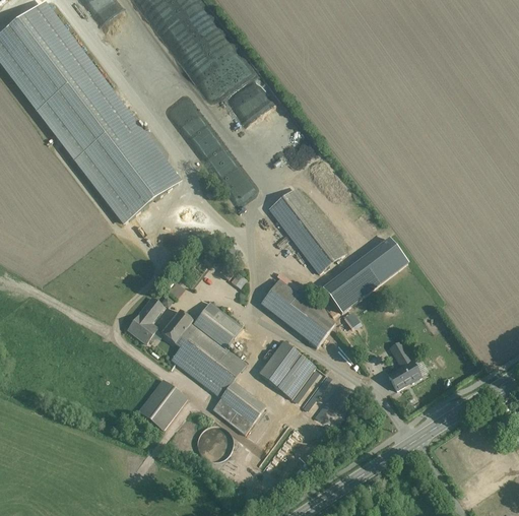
[(140,132),(43,3),(0,36),(0,59),(124,222),(178,181),(165,163),(166,153),(149,133),(140,132)]
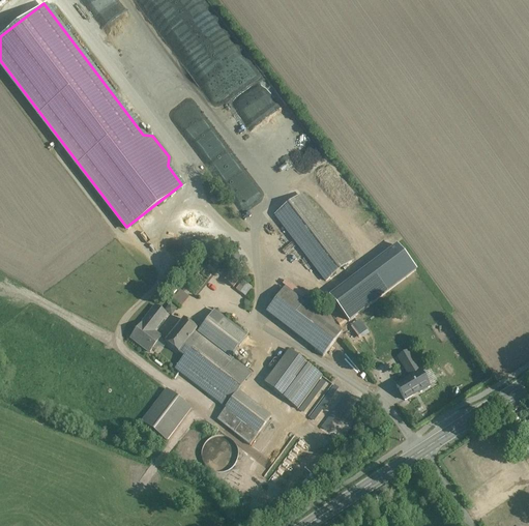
[(351,258),(300,192),(287,202),(273,212),(324,279),(338,268),(351,258)]
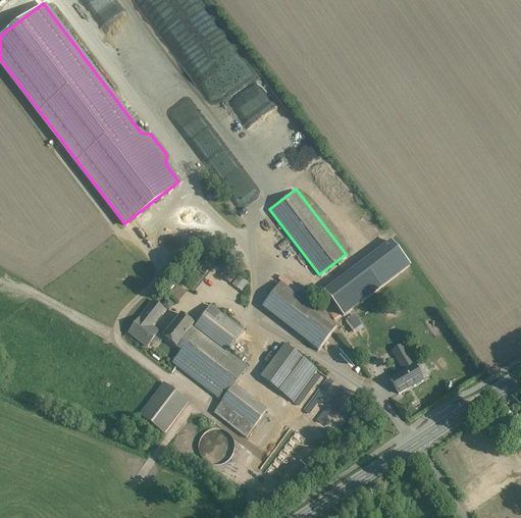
[(235,271),(225,264),(219,272),(228,279),(235,271)]
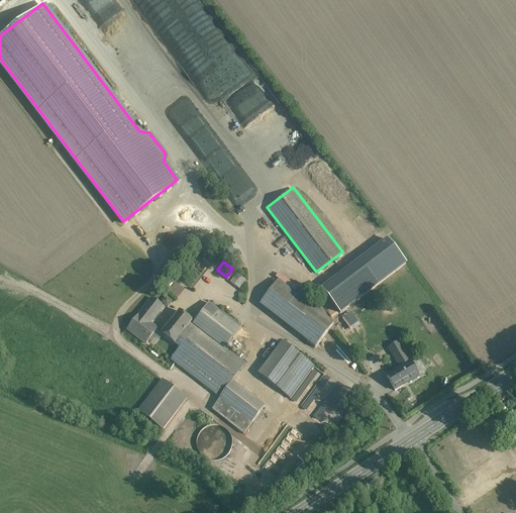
[(261,278),(269,284),(275,276),(267,270),(261,278)]
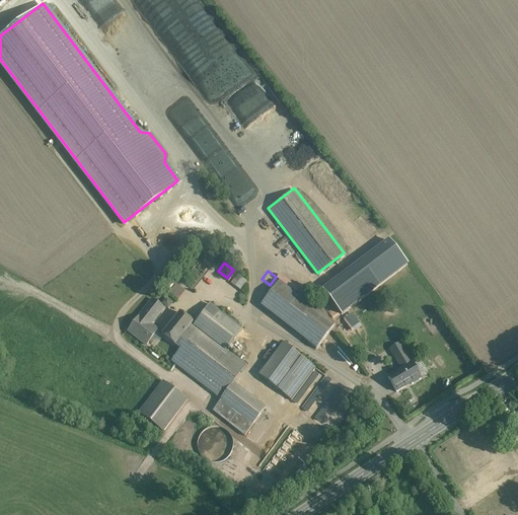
[(236,272),(230,281),(239,288),(245,279),(236,272)]
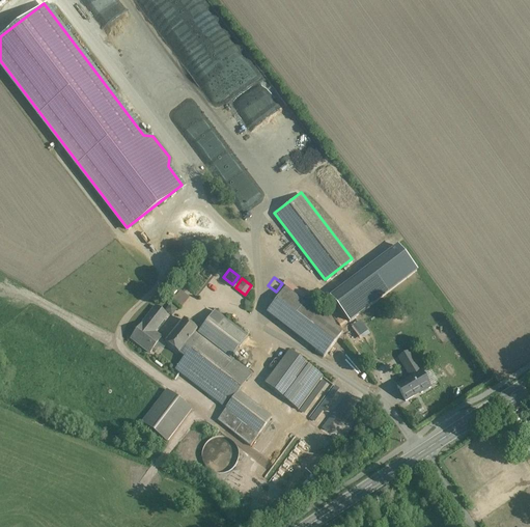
[(341,329),(284,285),(273,299),(265,310),(323,354),(333,340),(341,329)]
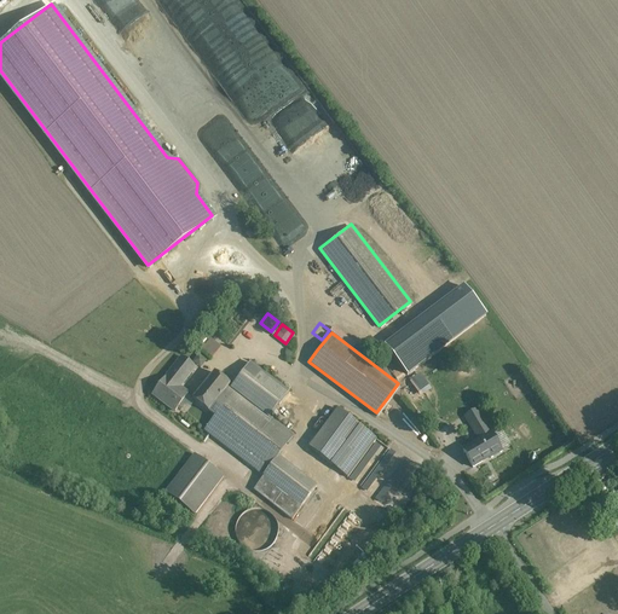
[(209,335),(201,346),(211,354),(220,343),(209,335)]
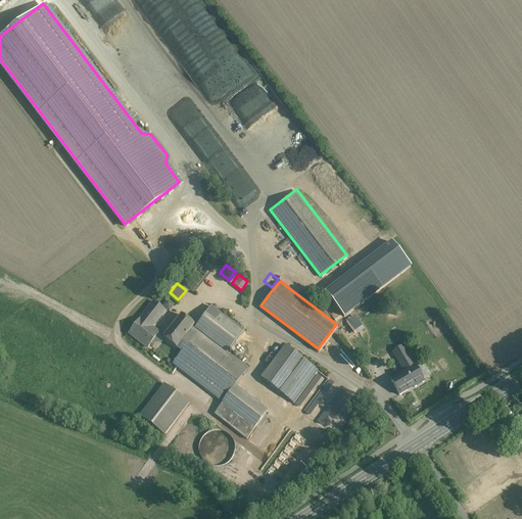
[(152,299),(128,330),(146,345),(157,331),(150,325),(163,308),(152,299)]
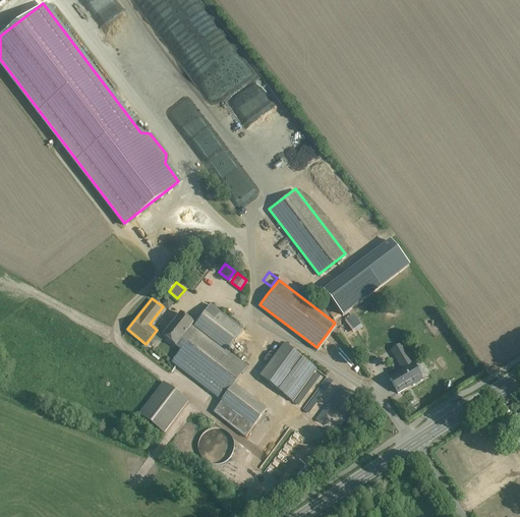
[(242,328),(210,302),(200,313),(193,323),(192,322),(174,344),(180,348),(171,359),(216,395),(221,398),(233,382),(246,364),(226,348),(233,339),(242,328)]
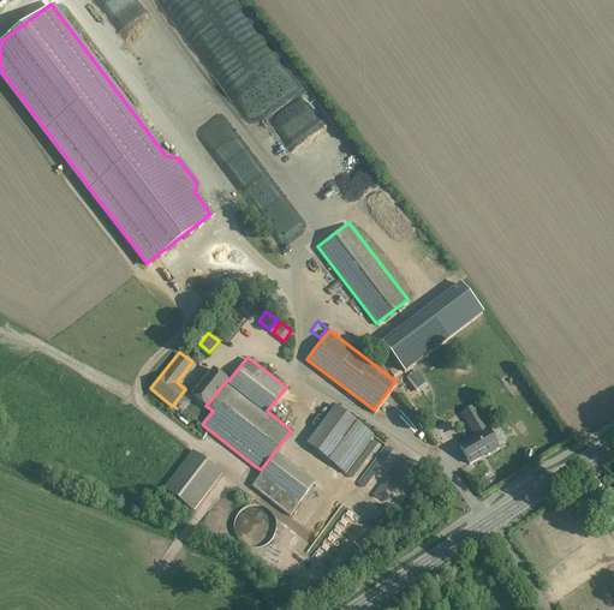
[(394,380),(405,396),(427,384),(416,366),(394,380)]
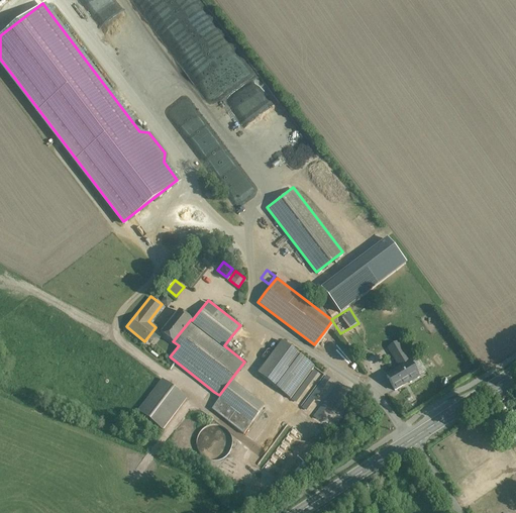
[(178,309),(160,331),(173,341),(191,319),(191,318),(178,309)]
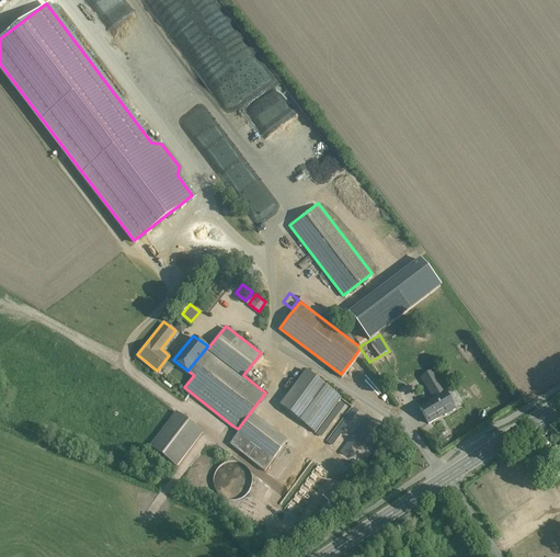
[(305,367),(278,404),(289,411),(313,430),(340,395),(324,383),(321,381),(316,376),(305,367)]
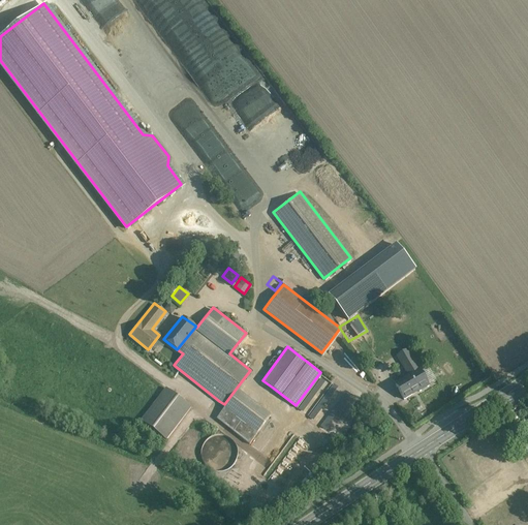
[(406,347),(396,353),(408,373),(418,367),(406,347)]
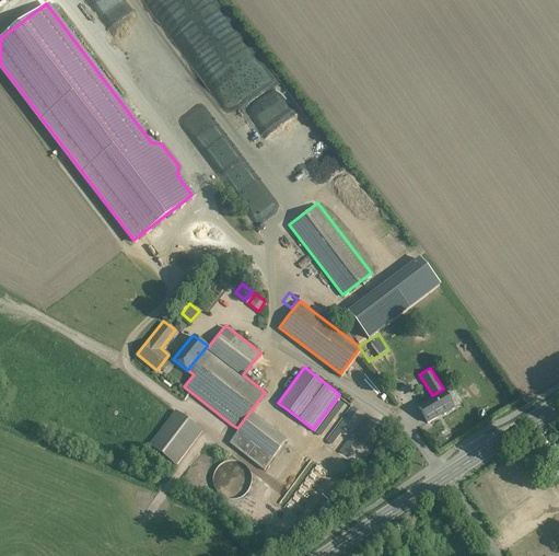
[(432,395),(427,398),(428,400),(418,405),(427,420),(442,410),(443,413),(453,406),(443,389),(432,395)]
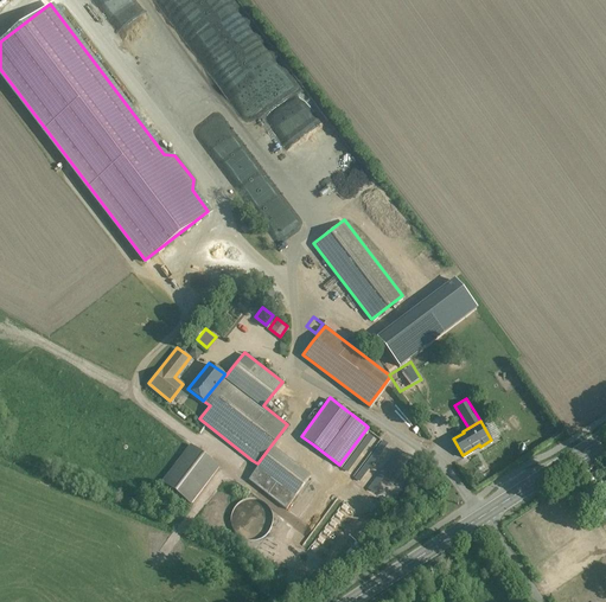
[(374,488),(396,449),(393,448),(388,456),(378,450),(383,442),(377,439),(353,476),(374,488)]
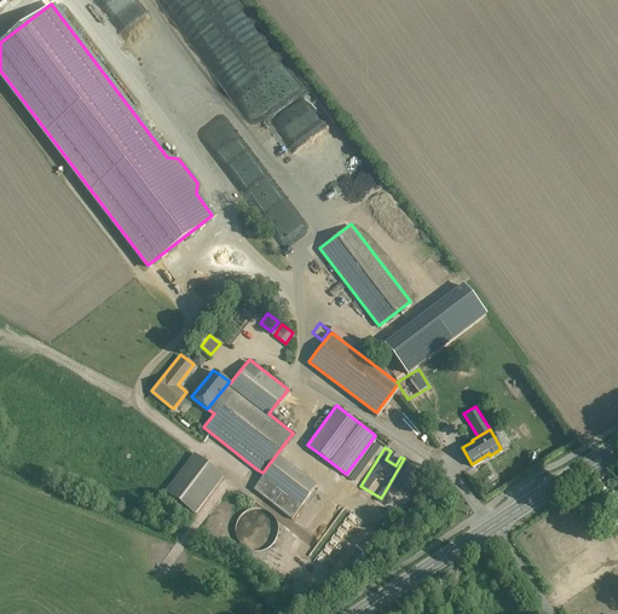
[(194,451),(163,490),(192,511),(221,473),(194,451)]
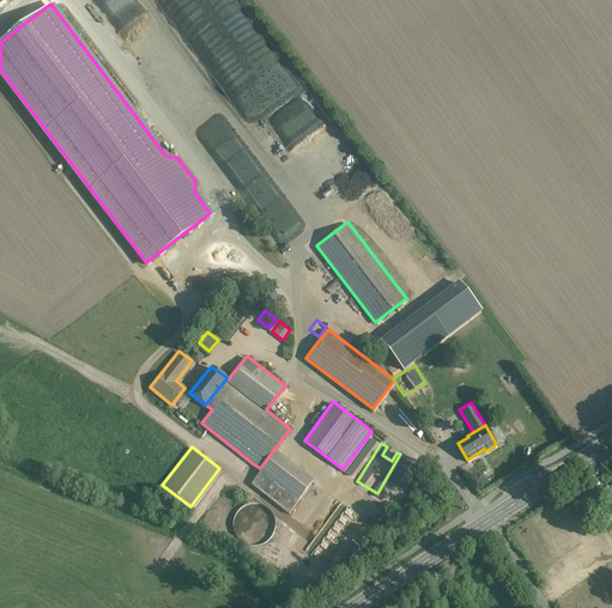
[(313,479),(274,449),(266,460),(260,468),(259,470),(250,482),(288,511),(297,499),(304,490),(313,479)]
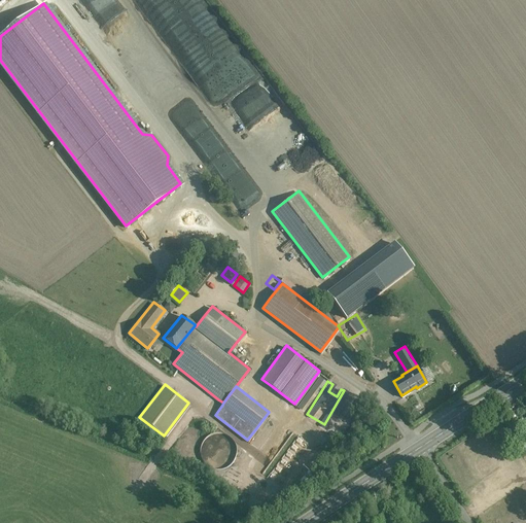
[(235,455),(236,448),(235,442),(231,436),(224,432),(218,430),(211,432),(206,437),(202,442),(201,449),(202,455),(206,461),(212,465),(218,466),(225,464),(231,461),(235,455)]
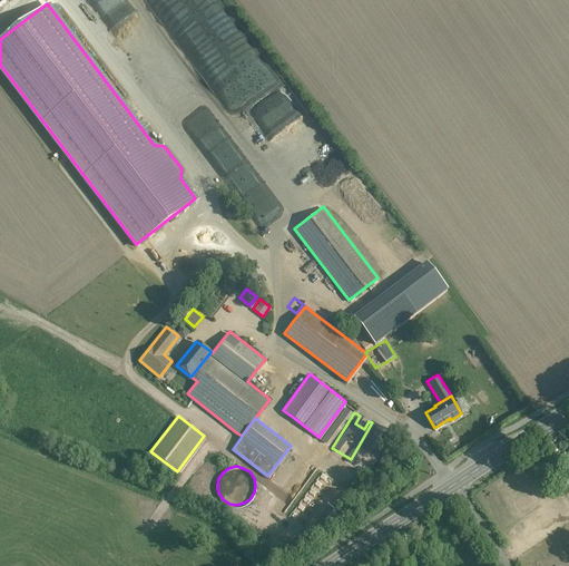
[(568,468),(552,479),(559,489),(568,482),(568,468)]
